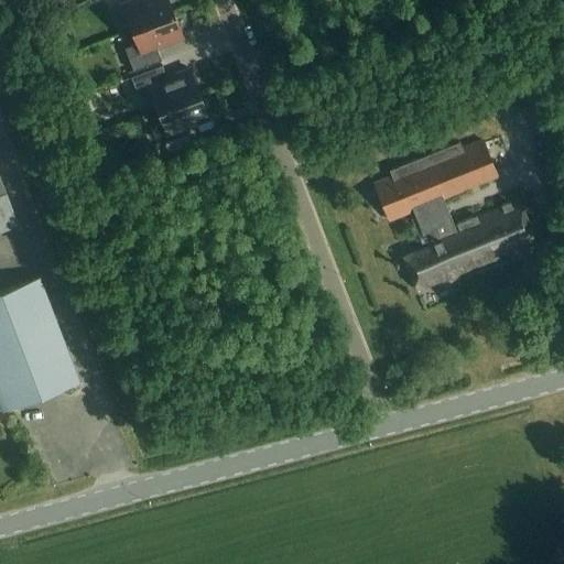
[(119,0),(104,0),(105,11),(121,9),(119,0)]
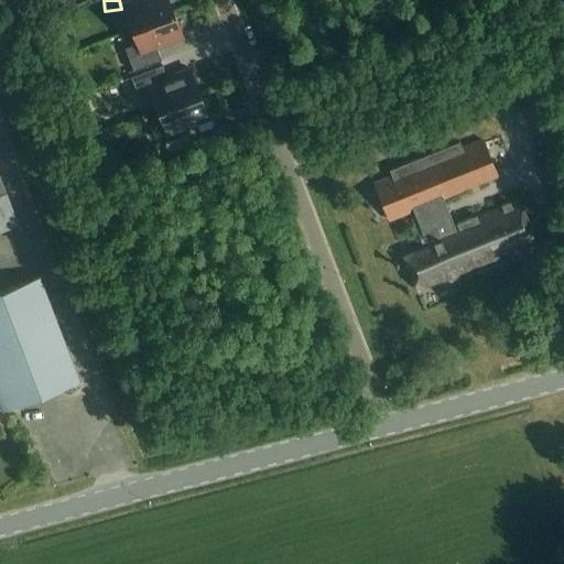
[(167,0),(134,0),(122,4),(131,30),(173,13),(167,0)]
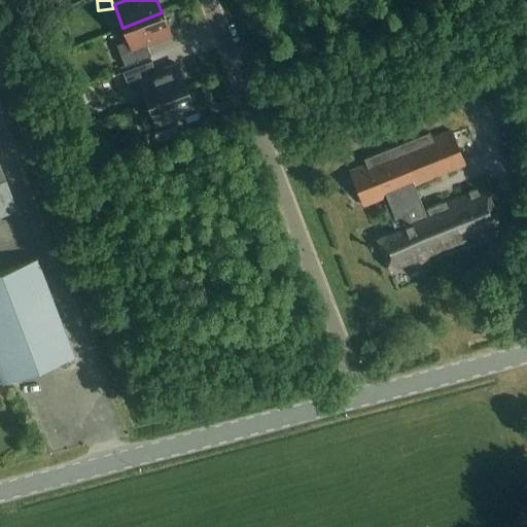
[(128,41),(116,45),(120,55),(125,67),(151,57),(146,45),(171,36),(162,12),(123,28),(128,41)]
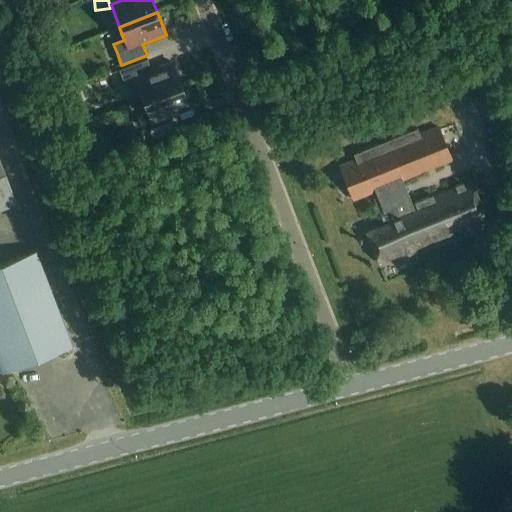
[(135,77),(123,81),(127,91),(138,87),(143,100),(181,85),(172,63),(135,77)]
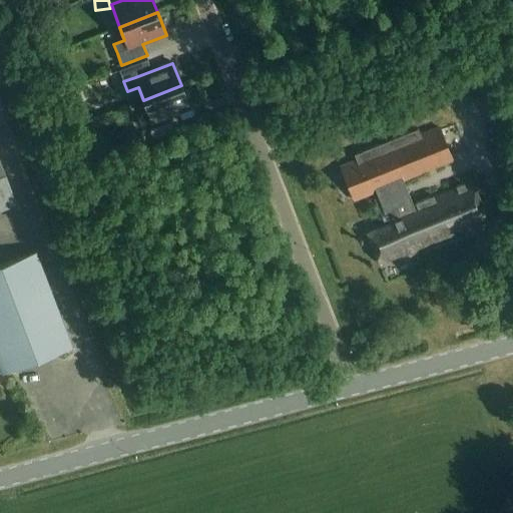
[(148,111),(136,116),(140,126),(152,122),(189,107),(181,85),(143,100),(148,111)]
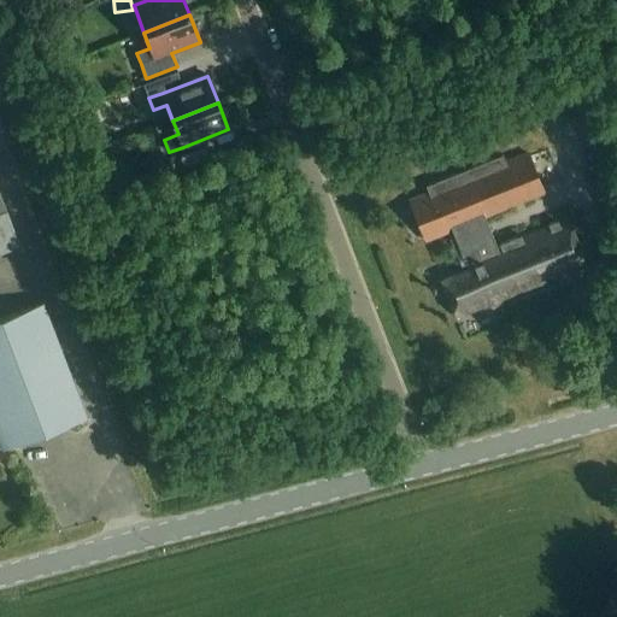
[(184,169),(209,159),(205,147),(181,157),(184,169)]
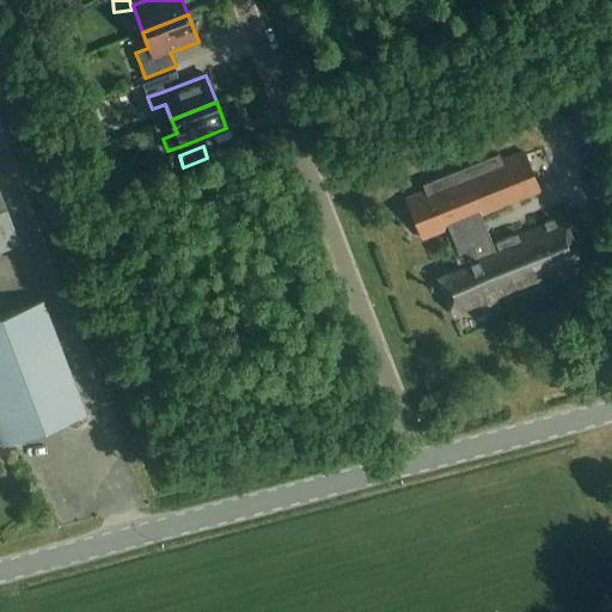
[(439,279),(454,316),(558,274),(556,270),(565,267),(568,270),(581,264),(562,216),(493,244),(481,215),(539,191),(531,170),(524,152),(502,160),(500,153),(422,184),(426,191),(407,199),(423,239),(450,228),(465,268),(439,279)]
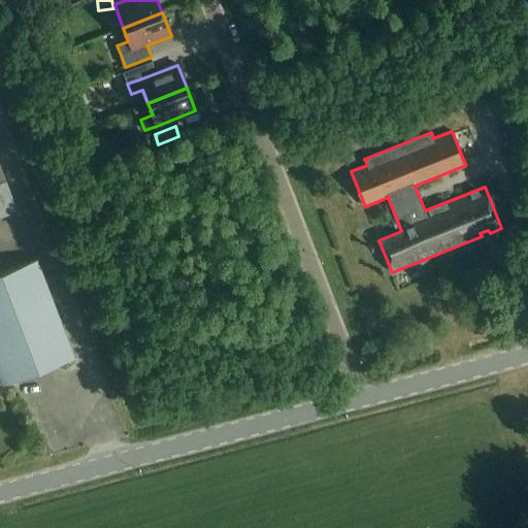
[(510,170),(523,173),(527,160),(522,159),(515,157),(510,170)]
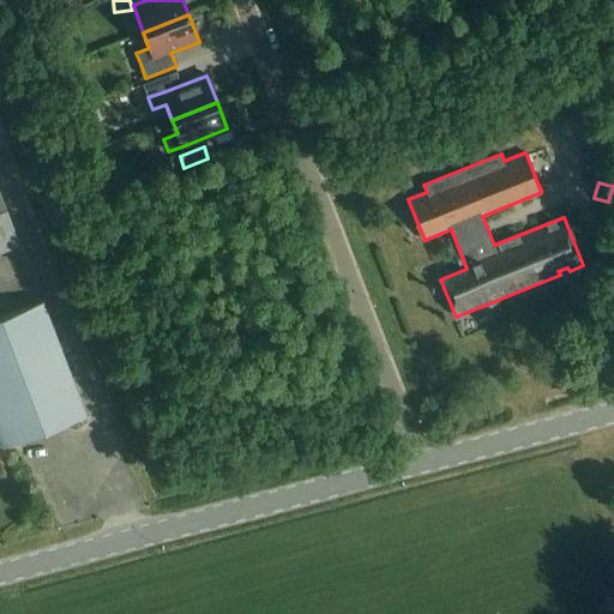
[(0,192),(0,253),(20,246),(0,192)]
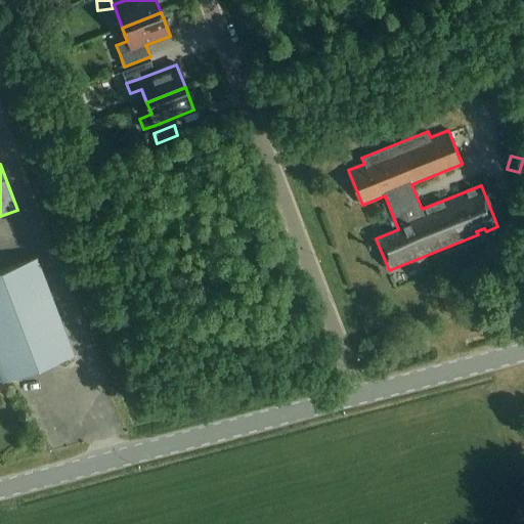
[(0,377),(69,352),(33,257),(0,268),(0,377)]
